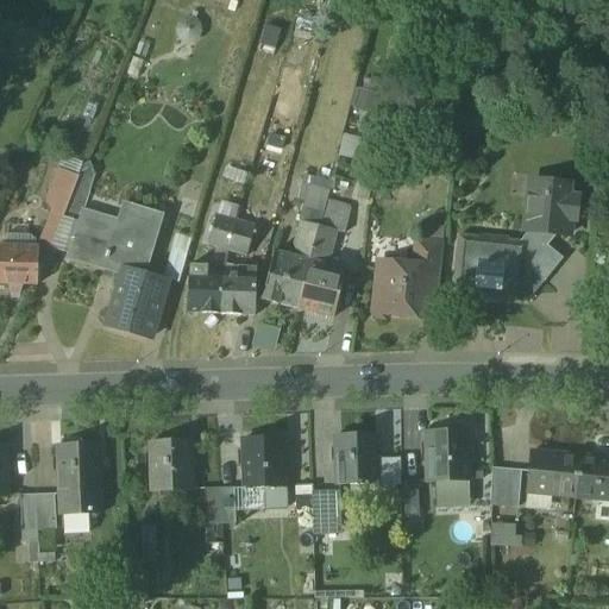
[(196,39),(196,18),(175,18),(174,39),(196,39)]
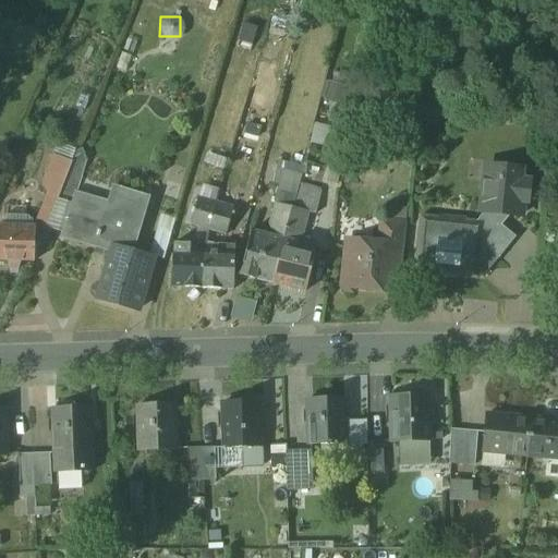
[(72,162),(53,156),(43,183),(48,194),(58,198),(68,173),(72,162)]
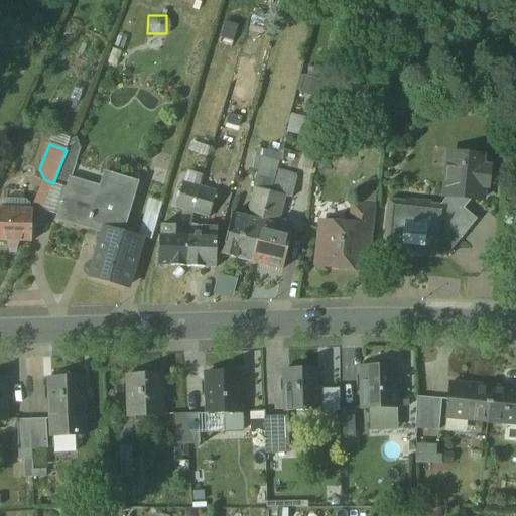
[(316,150),(306,148),(301,167),(311,170),(316,150)]
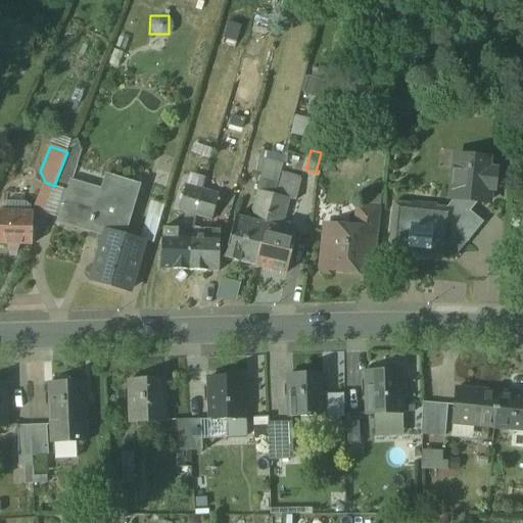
[(281,162),(252,155),(248,171),(262,174),(256,191),(272,195),(279,171),(281,162)]
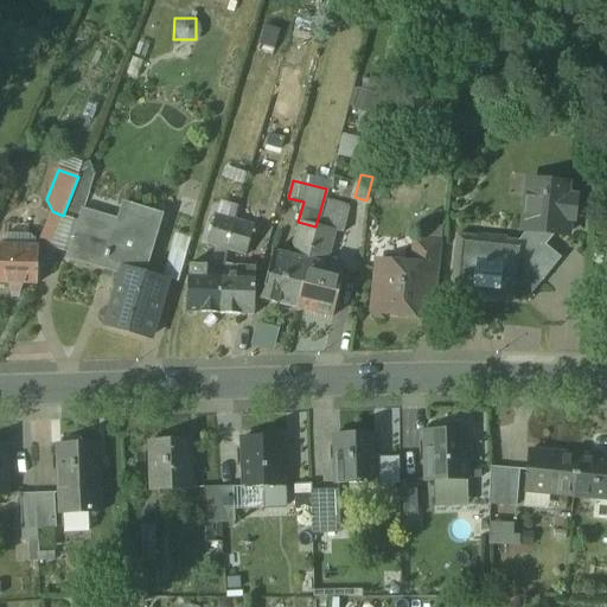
[(567,185),(544,183),(543,196),(528,195),(524,231),(526,231),(545,246),(555,234),(567,235),(568,218),(573,219),(575,199),(566,198),(567,185)]
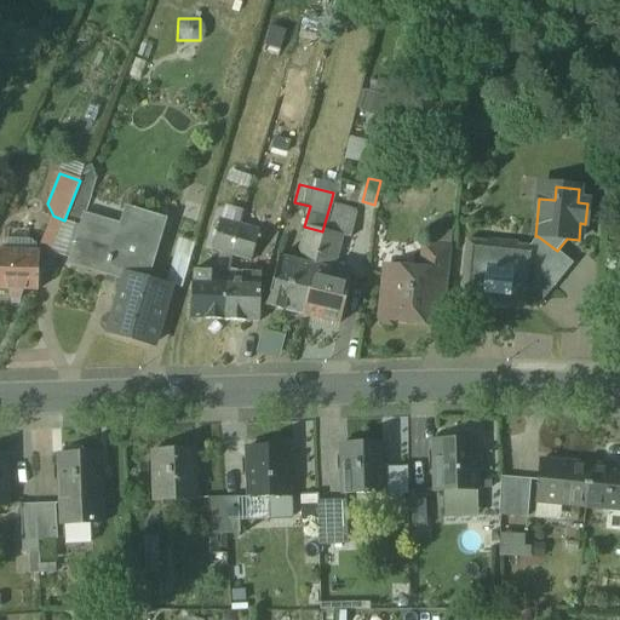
[(92,199),(75,193),(64,220),(81,225),(82,222),(85,222),(92,199)]
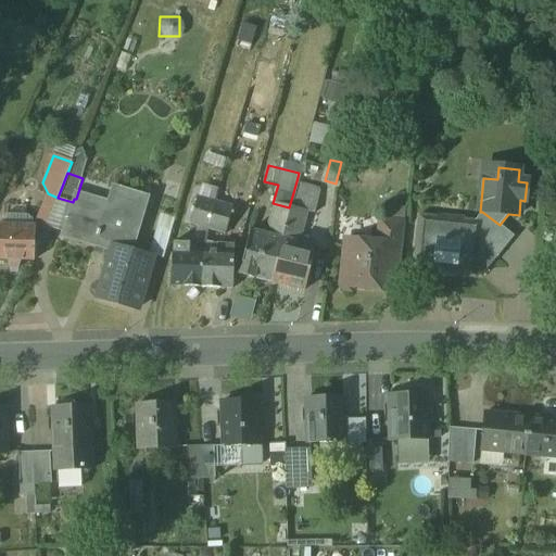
[(321,188),(297,181),(289,207),(307,213),(314,214),(321,188)]
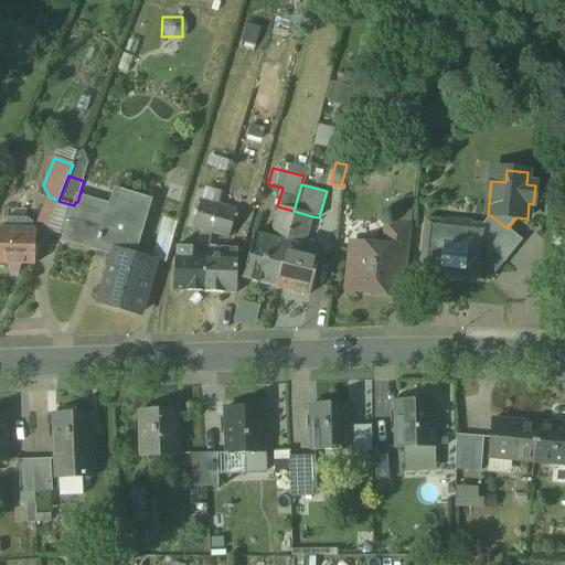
[(151,202),(125,194),(118,214),(77,202),(75,202),(74,205),(62,244),(112,259),(114,252),(135,258),(151,202)]
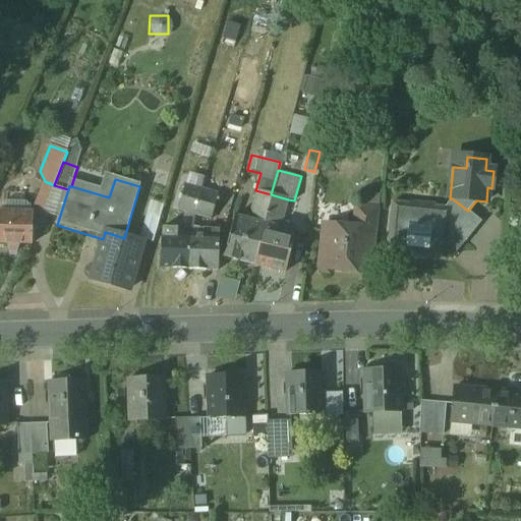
[(201,189),(186,185),(179,211),(194,215),(201,189)]
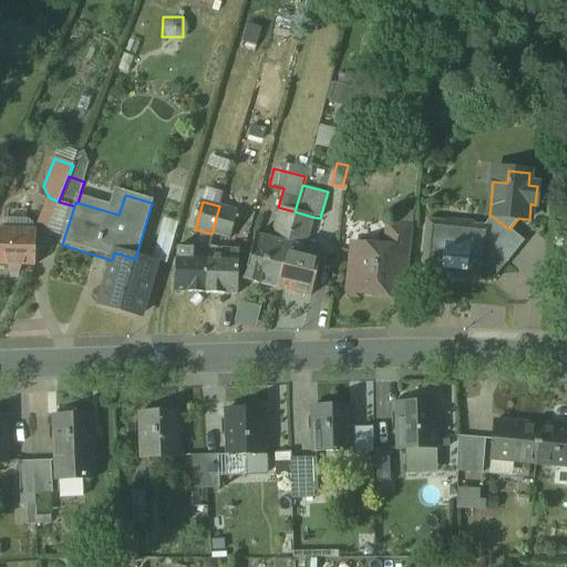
[(236,210),(219,206),(212,234),(228,239),(236,210)]
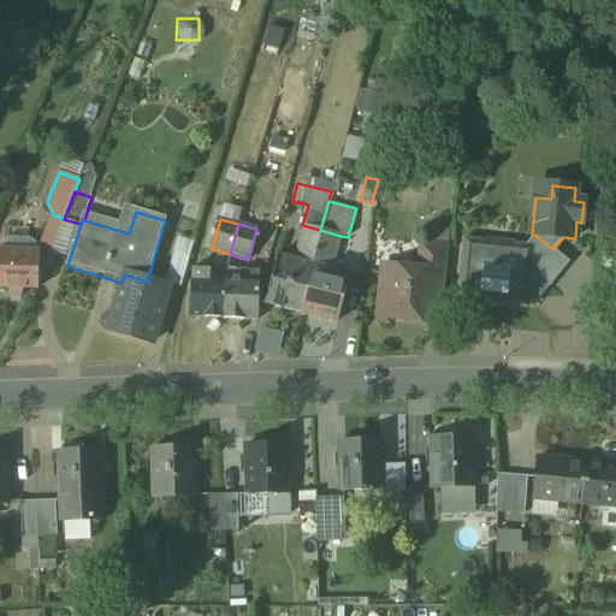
[(320,230),(302,225),(296,252),(302,265),(311,267),(320,230)]
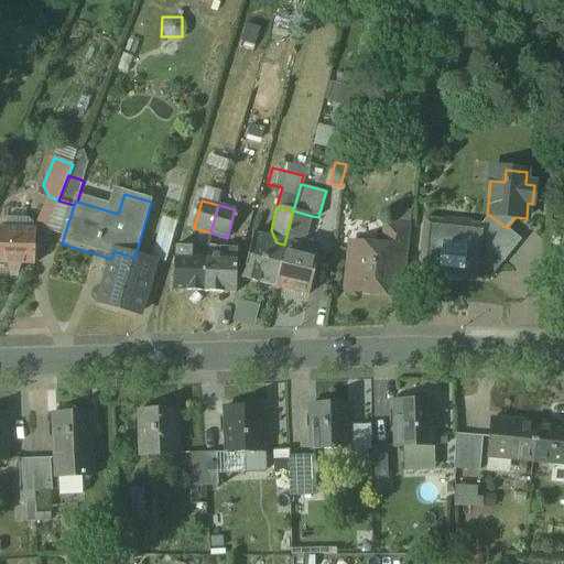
[(312,216),(293,210),(284,245),(295,247),(305,239),(312,216)]
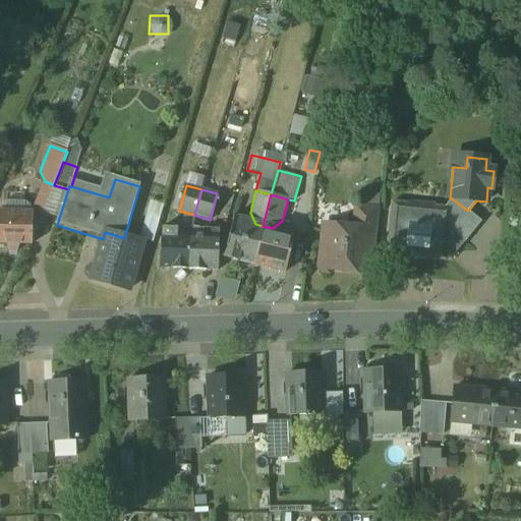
[(468,211),(452,198),(446,208),(451,213),(450,229),(466,242),(467,241),(466,241),(481,222),(468,211)]
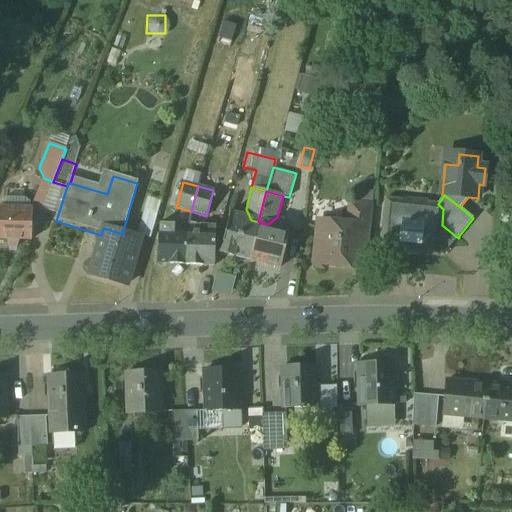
[(438,204),(428,203),(428,201),(401,198),(400,200),(386,199),(382,235),(380,235),(378,252),(393,254),(393,252),(398,252),(398,254),(409,256),(409,254),(438,257),(439,255),(443,255),(458,238),(442,225),(443,209),(438,204)]
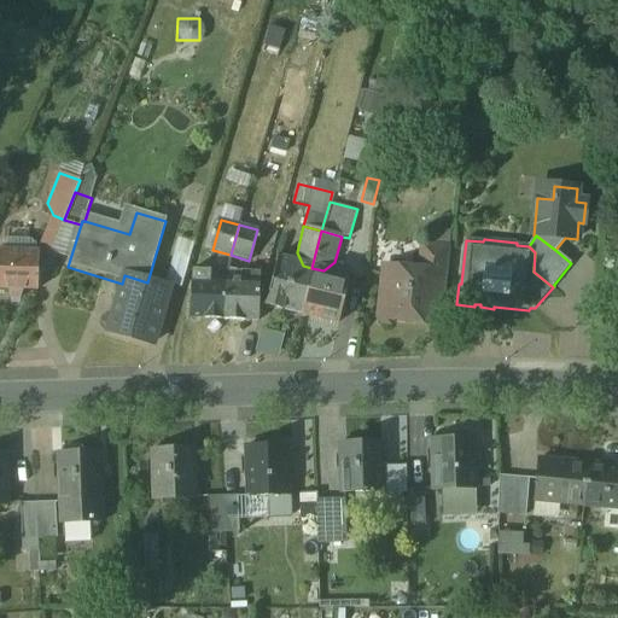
[(450,248),(421,245),(419,268),(431,269),(430,290),(445,291),(450,248)]
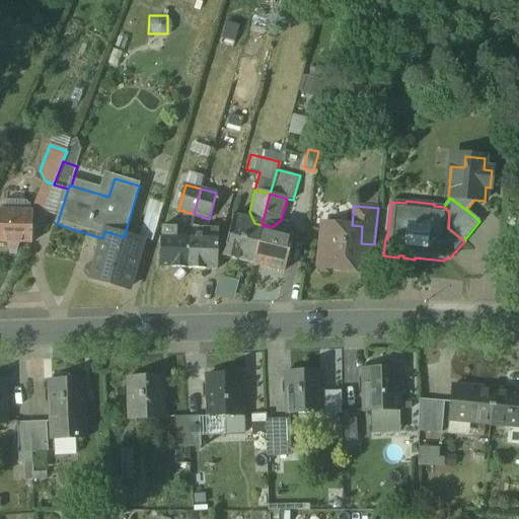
[(161,211),(148,207),(139,237),(153,241),(161,211)]
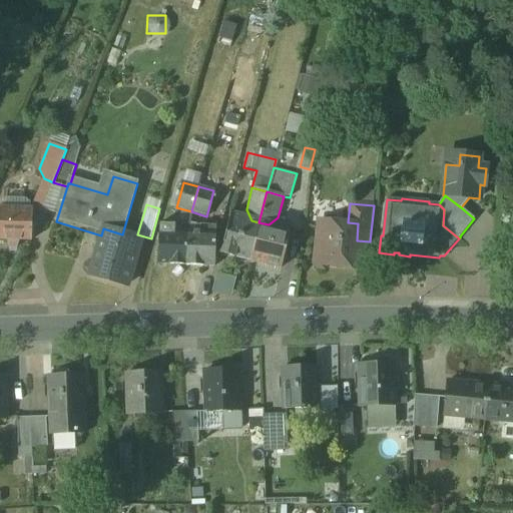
[(32,209),(0,207),(0,239),(7,240),(9,248),(16,248),(19,240),(31,241),(32,209)]
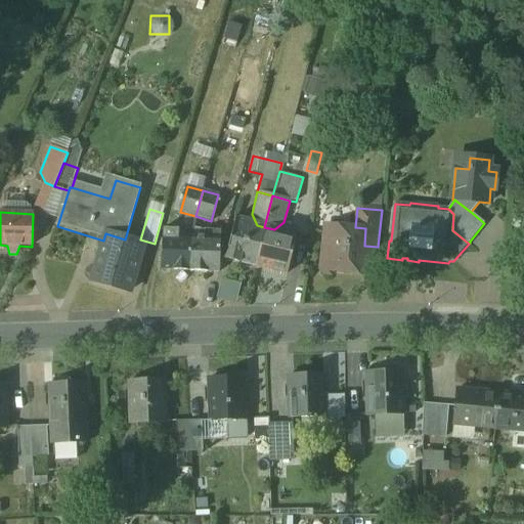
[(257,225),(235,219),(224,261),(253,269),(264,227),(257,225)]
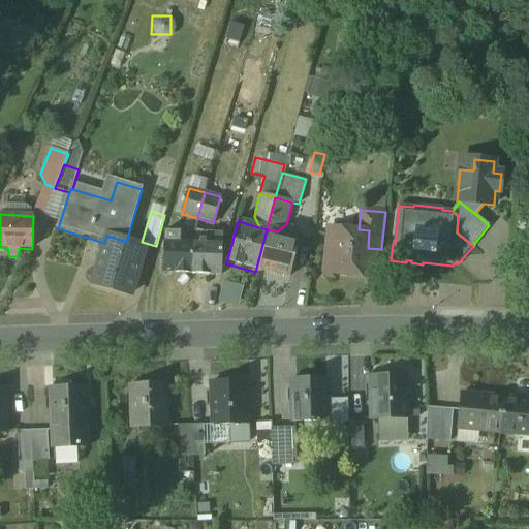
[(359,229),(352,228),(351,230),(329,228),(324,272),(329,277),(334,277),(338,274),(365,277),(368,248),(369,230),(359,229)]
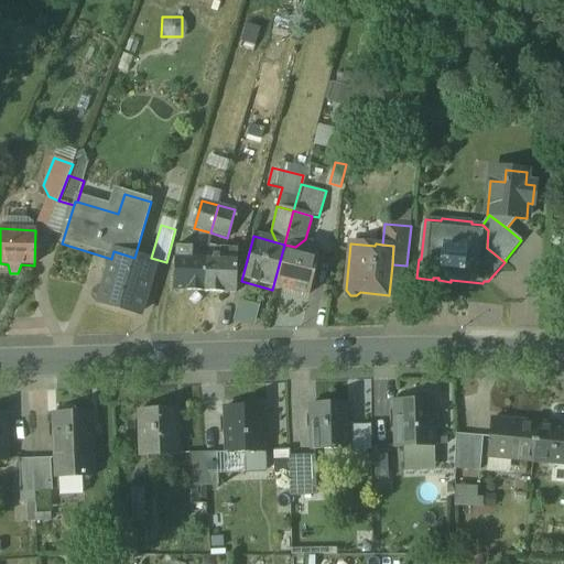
[(295,247),(284,245),(272,290),(305,299),(317,253),(295,247)]
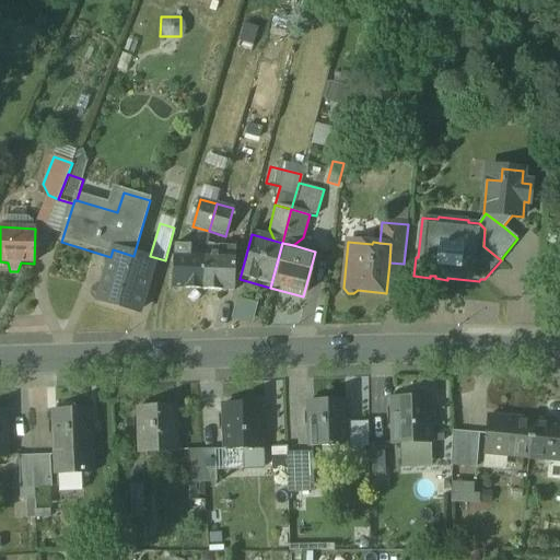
[(189,246),(174,246),(172,289),(203,291),(206,253),(188,252),(189,246)]
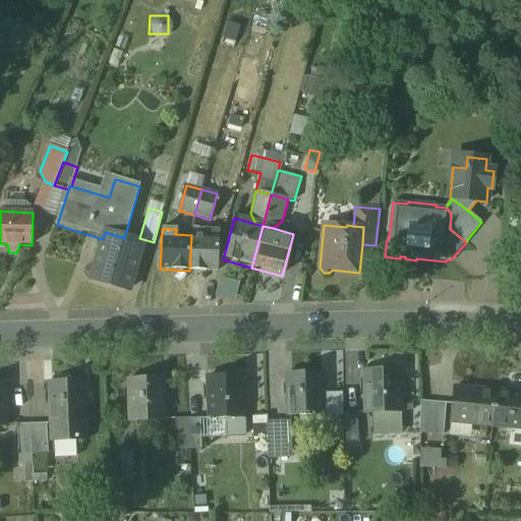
[(219,232),(201,231),(201,235),(191,235),(189,271),(217,272),(219,232)]
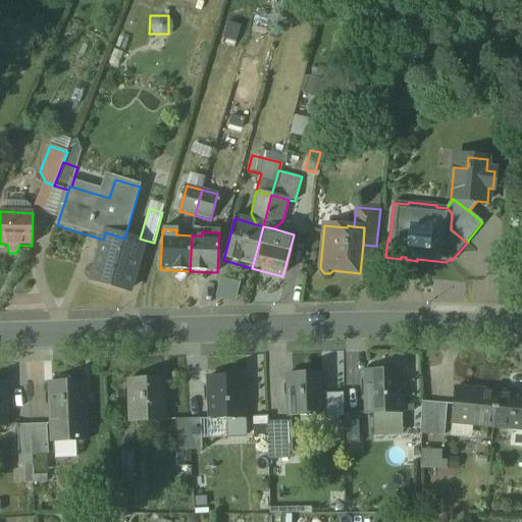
[(124,239),(105,232),(103,240),(91,280),(128,293),(143,244),(124,239)]
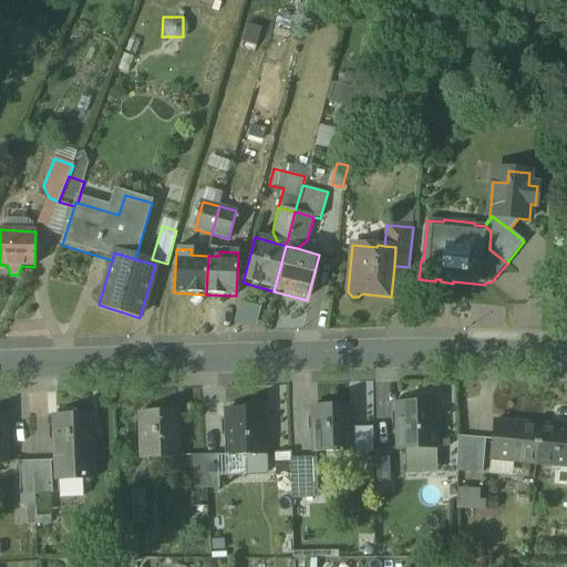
[(434,402),(397,404),(399,450),(436,449),(434,402)]
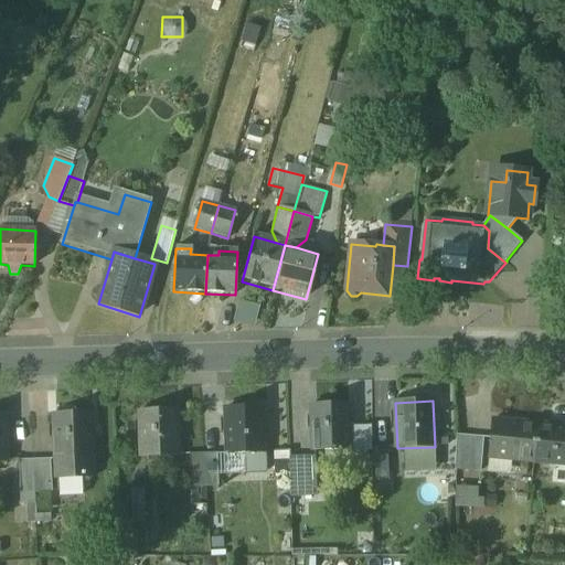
[(349,404),(311,405),(312,451),(350,450),(349,404)]
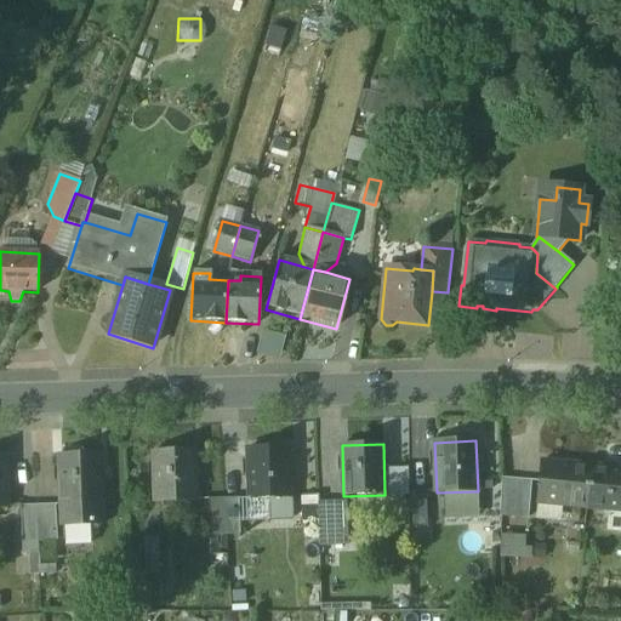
[(289,448),(248,449),(249,500),(290,499),(289,448)]
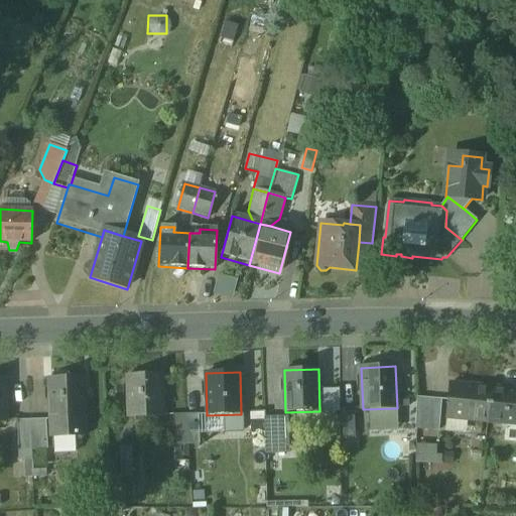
[(161,375),(127,376),(129,418),(163,416),(161,375)]
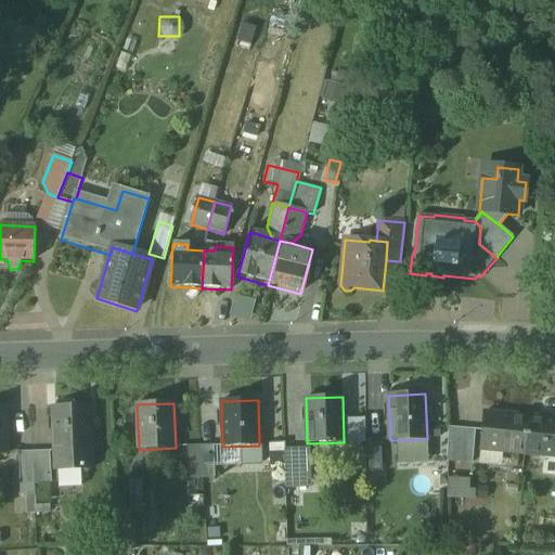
[(89,407),(52,408),(54,452),(55,452),(56,483),(57,483),(59,487),(81,486),(81,482),(84,482),(82,469),(91,469),(90,451),(91,451),(89,407)]
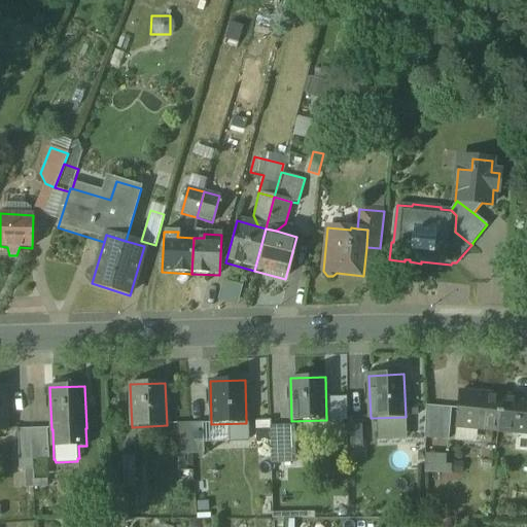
[(501,396),(459,392),(456,427),(498,431),(501,396)]
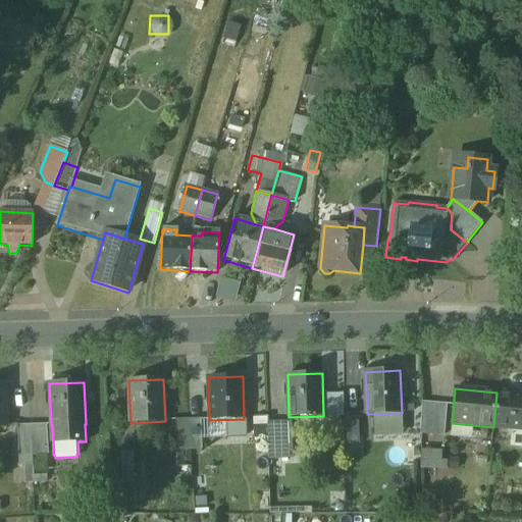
[(521,395),(497,393),(493,427),(521,429),(521,395)]
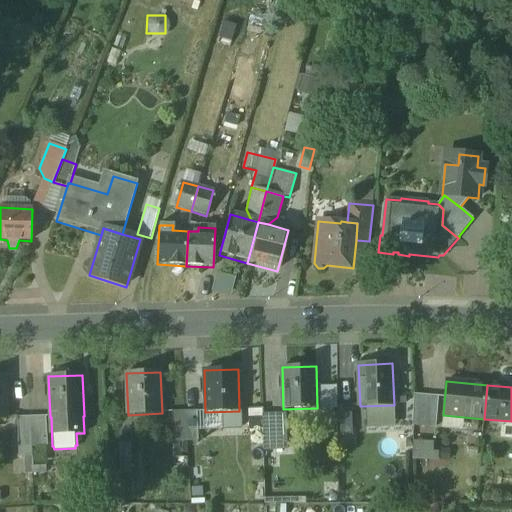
[(438,397),(414,394),(412,425),(436,428),(438,397)]
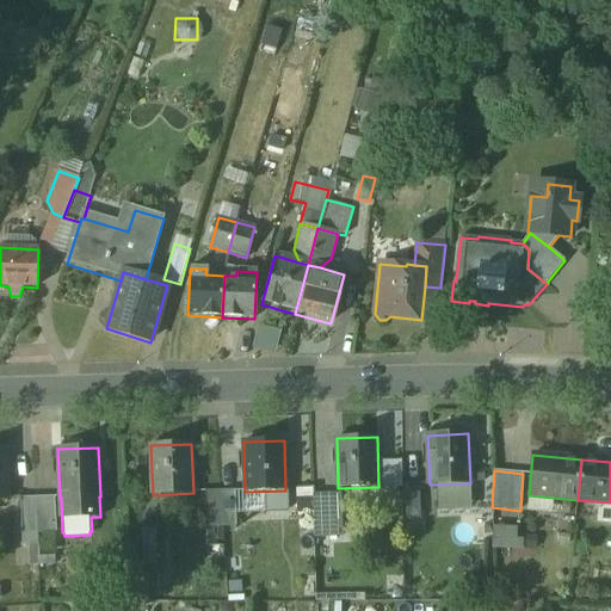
[(419,483),(405,485),(406,520),(421,520),(419,483)]
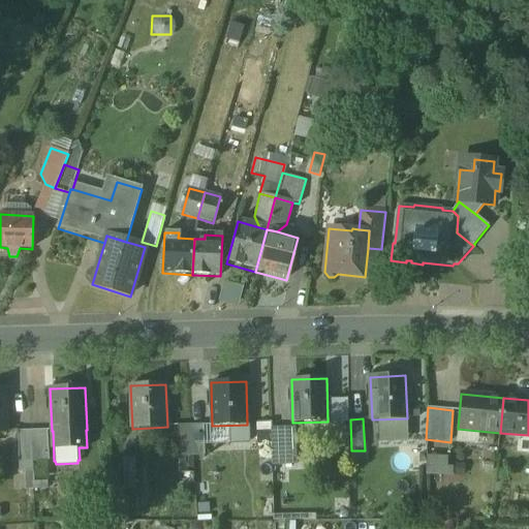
[(287,422),(271,423),(272,454),(288,453),(287,422)]
